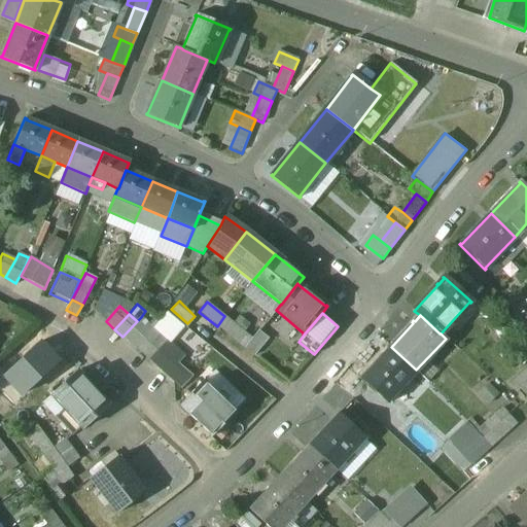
[(233,323),(224,316),(217,326),(225,332),(233,323)]
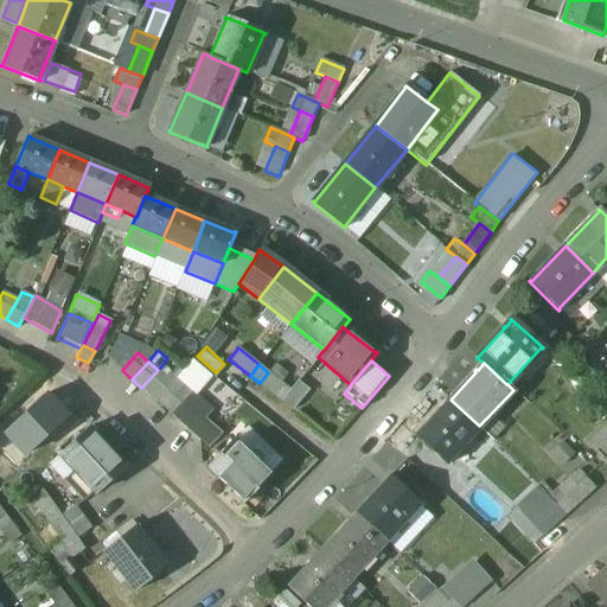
[(268,372),(260,383),(272,393),(281,382),(287,374),(275,364),(268,372)]
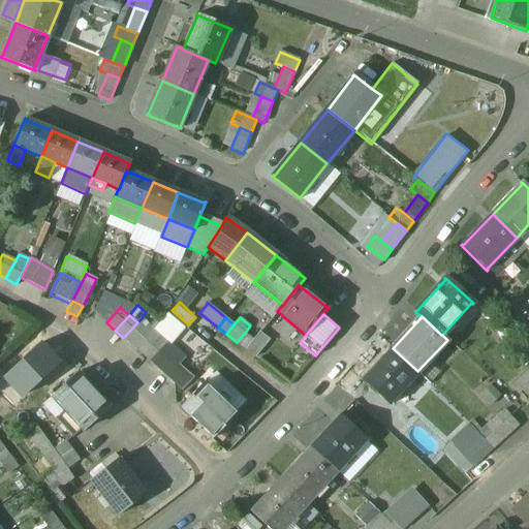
[(137,322),(123,338),(136,350),(153,329),(142,318),(137,322)]
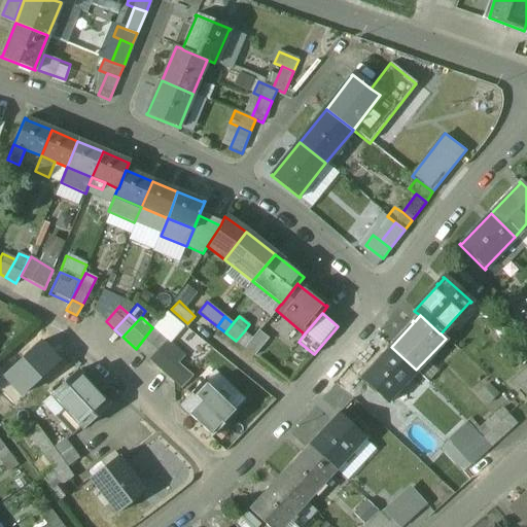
[(176,349),(152,327),(136,349),(149,360),(156,351),(167,360),(176,349)]
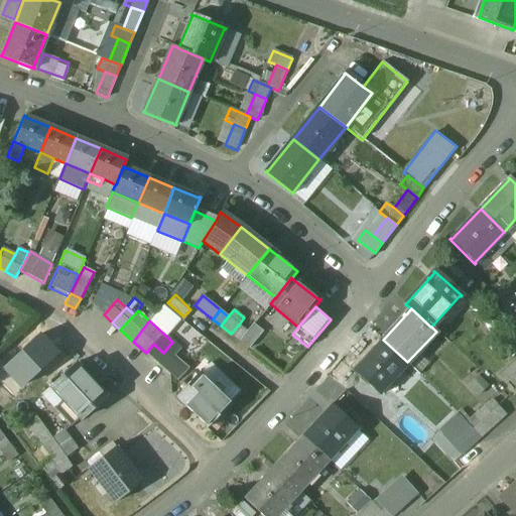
[(247,332),(239,325),(231,334),(240,341),(247,332)]
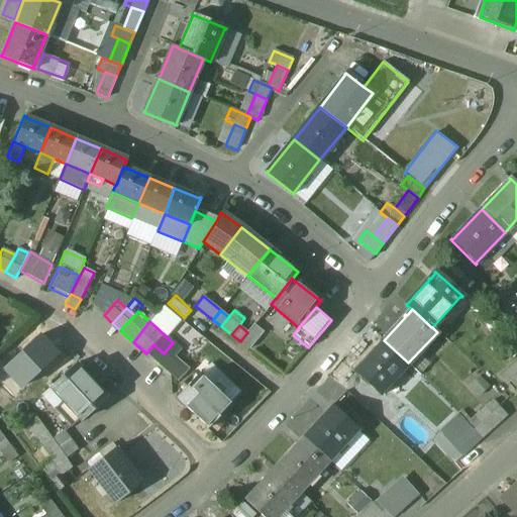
[(247,332),(240,341),(248,348),(262,332),(253,325),(247,332)]
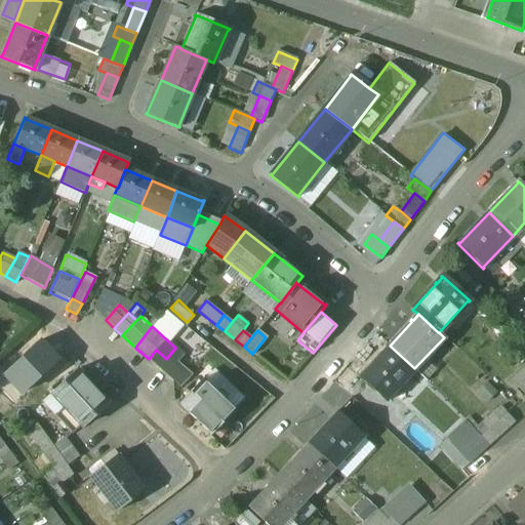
[(38,341),(3,373),(24,395),(58,364),(38,341)]
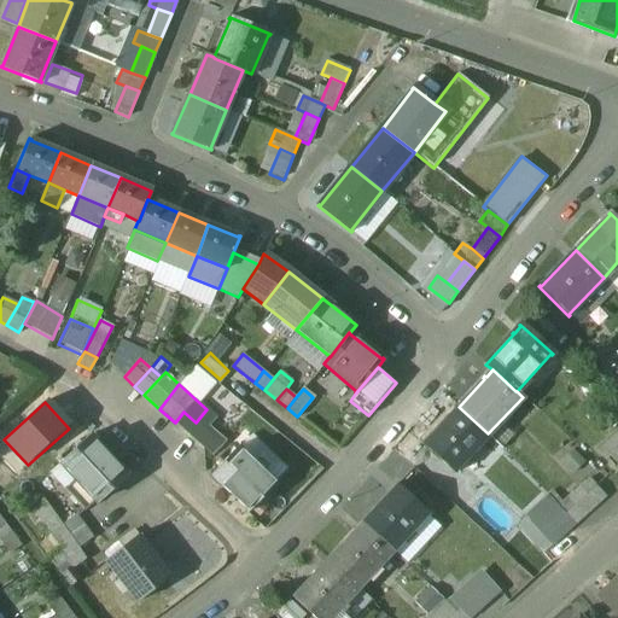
[(452,414),(450,413),(448,415),(450,417),(425,443),(424,442),(423,443),(455,472),(456,471),(455,470),(488,433),(459,407),(452,414)]
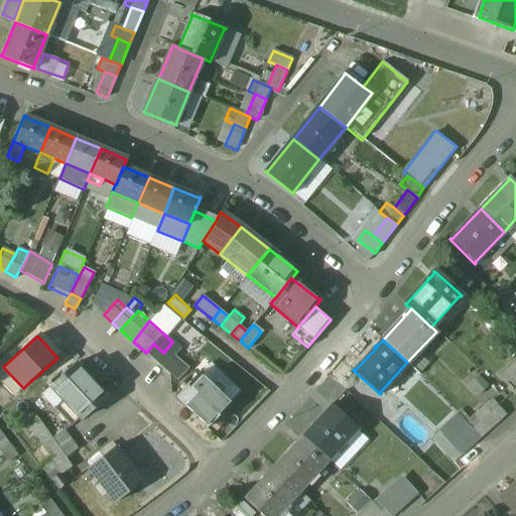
[(163,353),(153,344),(146,353),(162,368),(170,360),(163,353)]
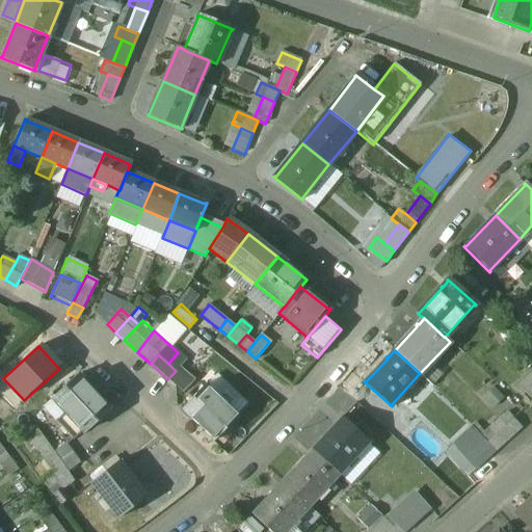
[(79,374),(50,400),(52,402),(53,400),(64,413),(81,430),(79,431),(80,432),(81,433),(109,407),(108,405),(106,407),(85,384),(86,383),(79,374)]
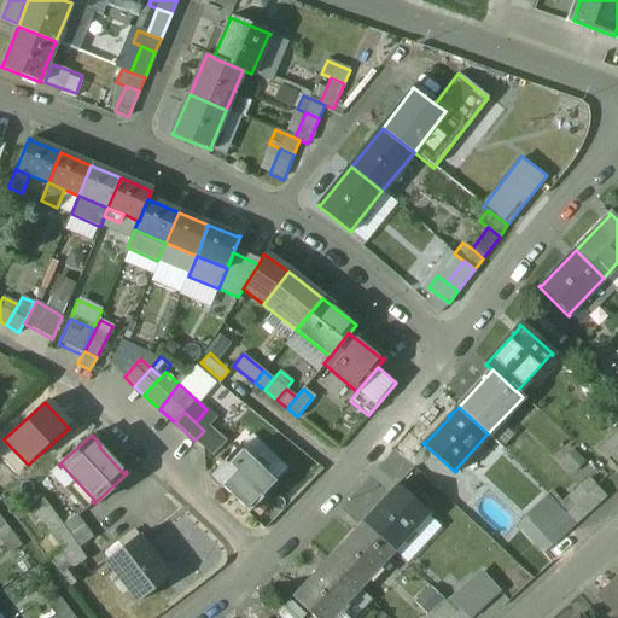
[(617,467),(617,452),(608,442),(599,452),(616,470),(617,467)]
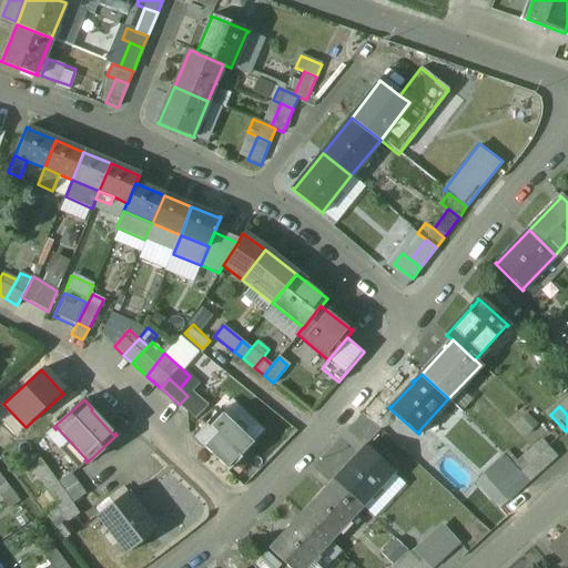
[(219,408),(191,439),(200,447),(202,446),(226,469),(224,472),(225,473),(254,442),(253,440),(251,442),(219,412),(221,411),(219,408)]
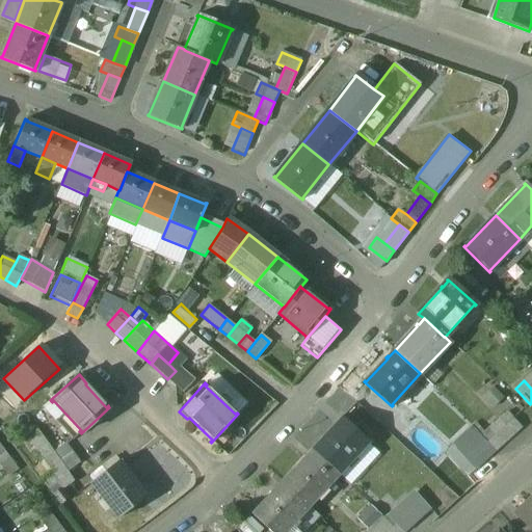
[(81,430),(64,413),(55,420),(73,440),(80,432),(79,431),(81,430)]
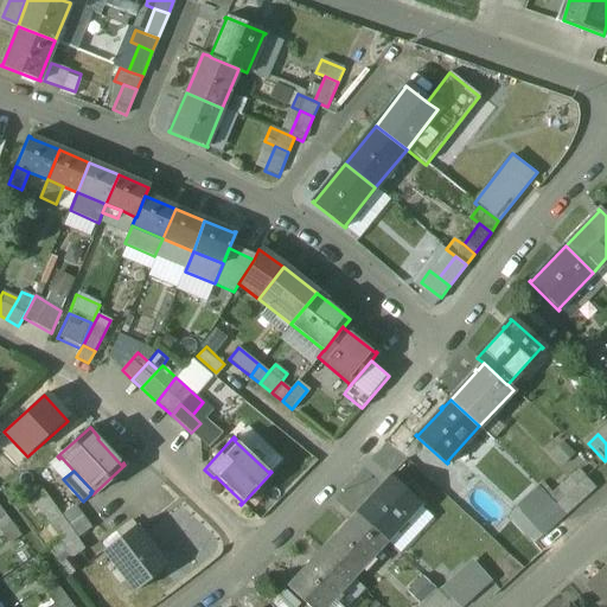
[(594,489),(577,471),(568,479),(585,498),(594,489)]
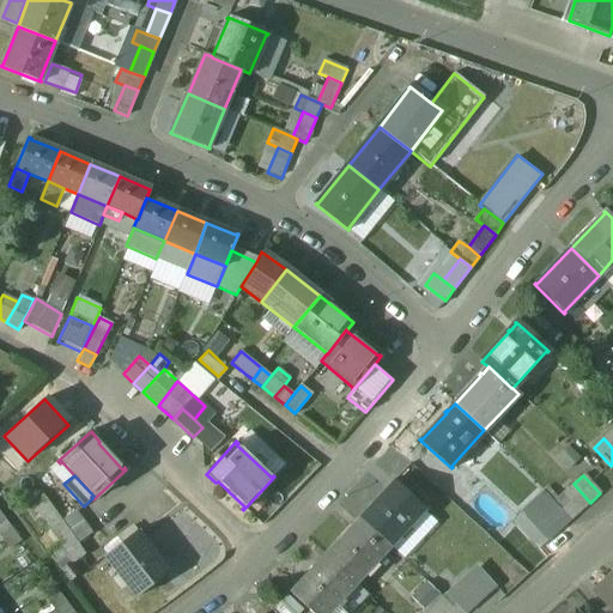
[(386,493),(360,521),(389,547),(424,510),(425,511),(425,510),(394,481),(393,483),(394,484),(387,491),(386,490),(383,492),(386,493)]
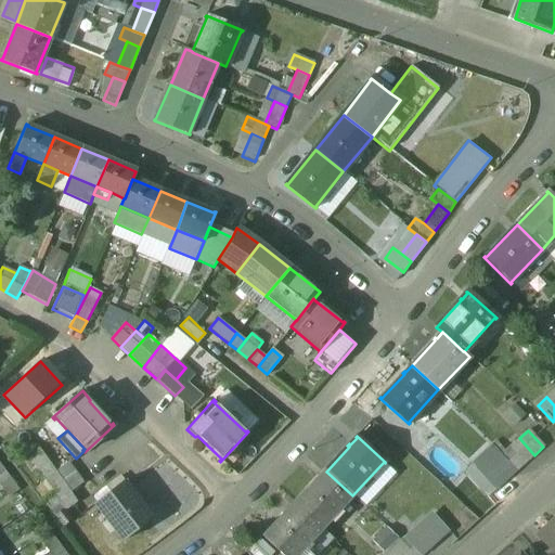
[(534,455),(519,438),(510,447),(516,454),(525,463),(534,455)]
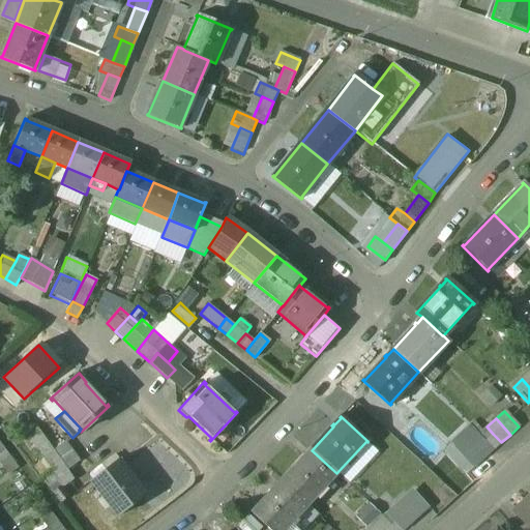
[(482,442),(468,427),(450,443),(454,447),(455,446),(466,458),(482,442)]
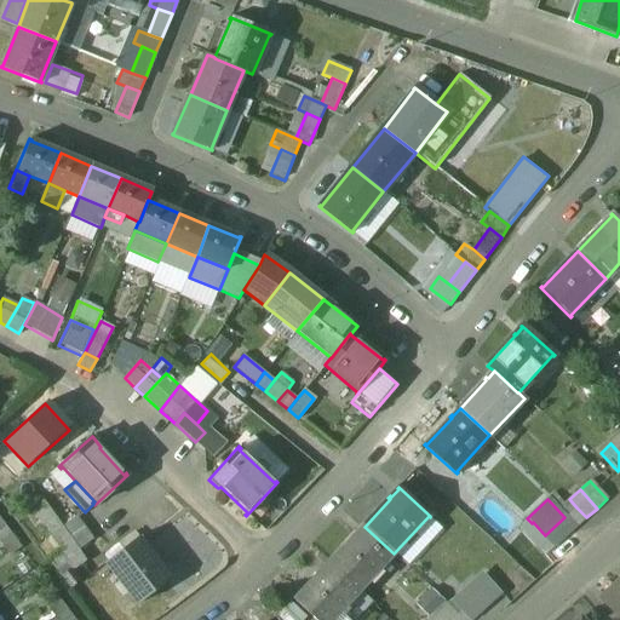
[(62,528),(44,501),(33,510),(59,546),(70,539),(62,528)]
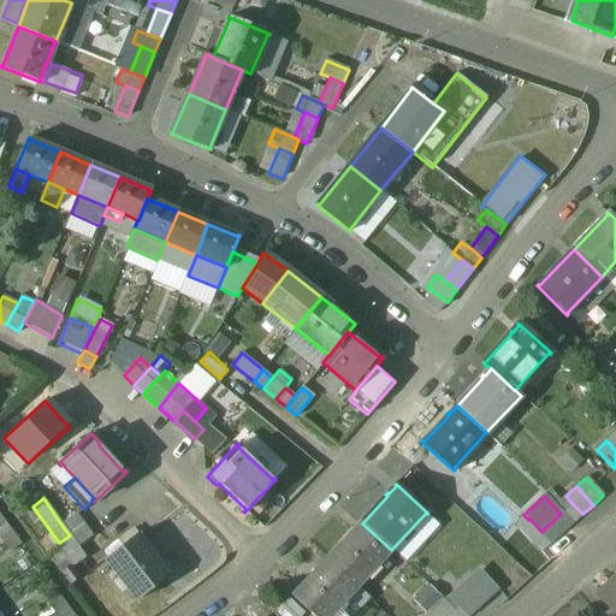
[(573,504),(561,514),(572,525),(582,514),(573,504)]
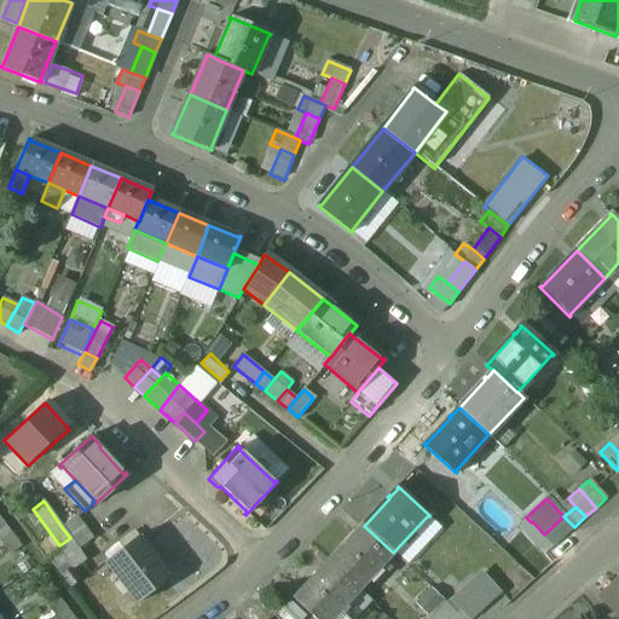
[(563,516),(544,534),(554,545),(574,527),(563,516)]
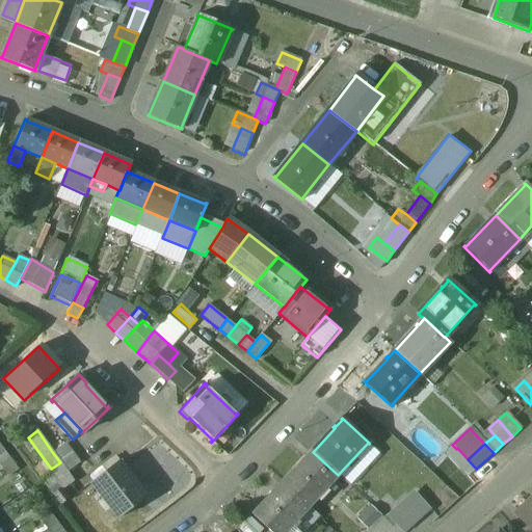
[(65,445),(53,453),(60,462),(72,454),(65,445)]
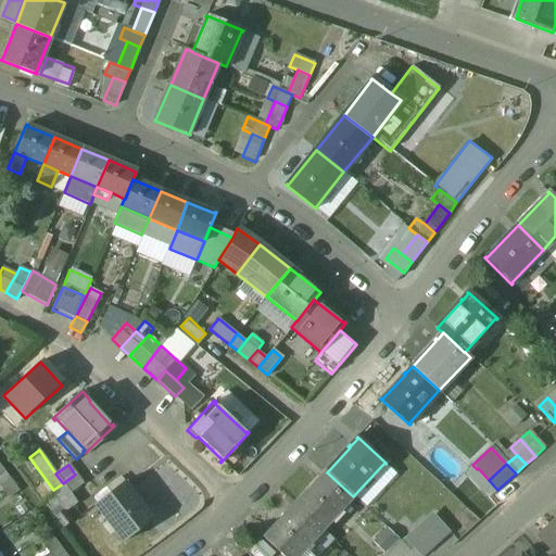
[(489,480),(478,468),(477,469),(468,477),(488,498),(497,490),(489,480)]
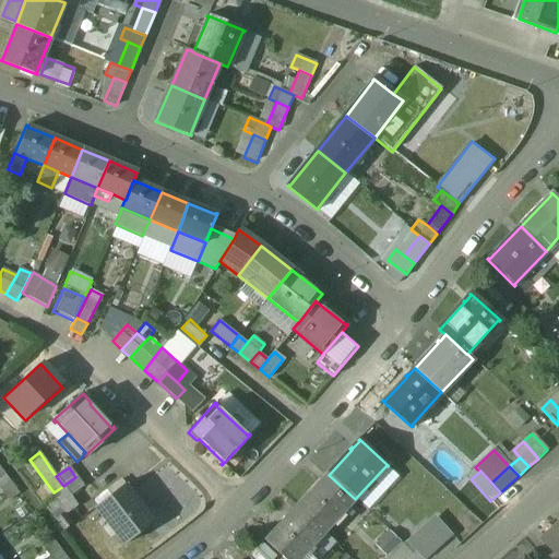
[(19,492),(4,473),(0,475),(0,489),(8,501),(19,492)]
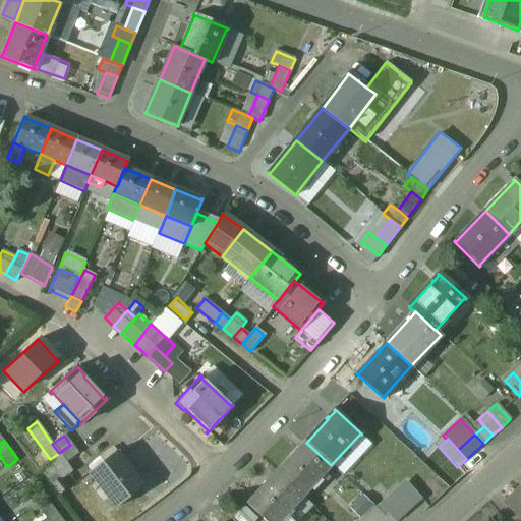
[(306,443),(300,448),(299,447),(297,449),(299,450),(277,473),(301,497),(331,465),(306,443)]
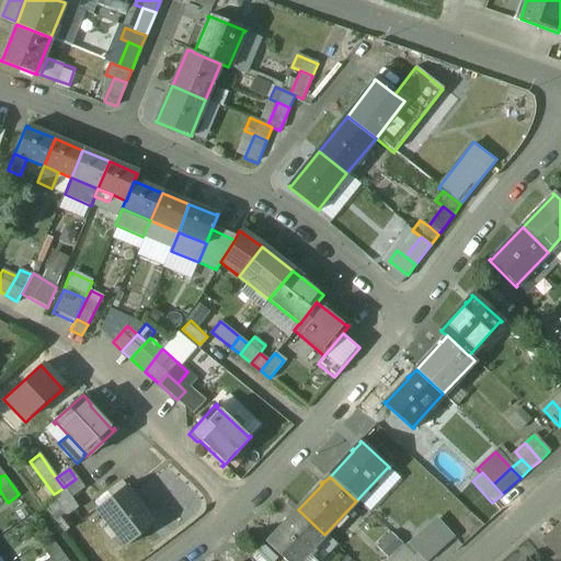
[(64,488),(54,494),(60,505),(70,497),(83,489),(76,479),(64,488)]
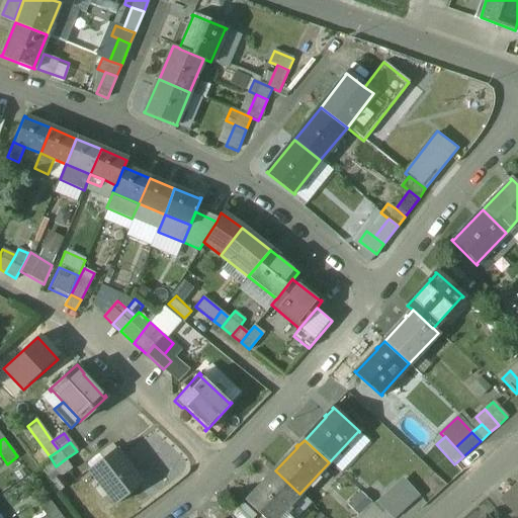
[(116,448),(86,471),(87,472),(89,471),(112,503),(111,504),(113,507),(144,483),(142,481),(140,482),(121,457),(122,456),(116,448)]
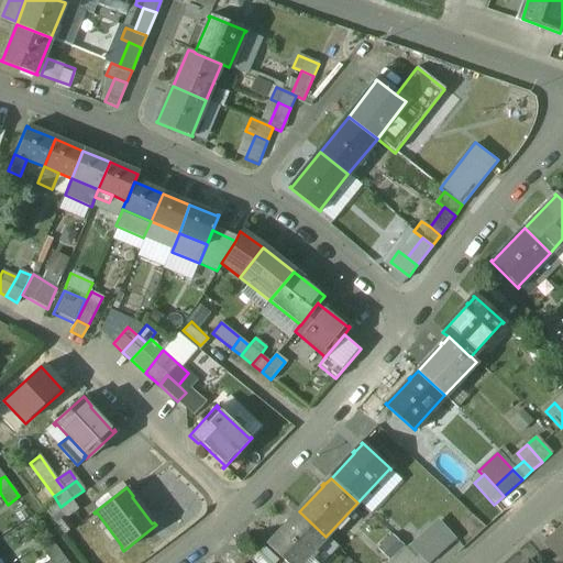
[(77,509),(70,499),(61,507),(67,516),(77,509)]
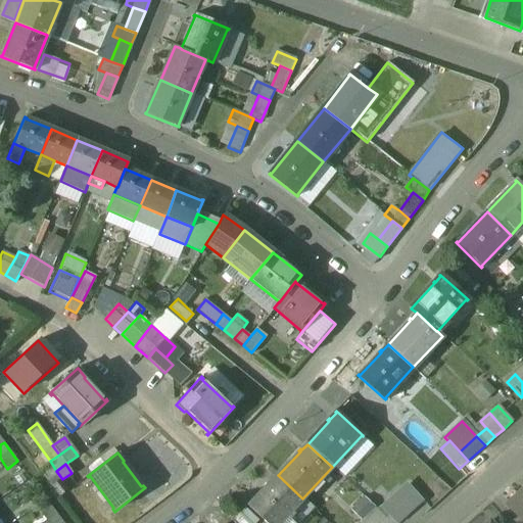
[(302,498),(278,475),(273,481),(272,480),(270,482),(271,483),(249,507),(248,506),(247,507),(265,522),(280,522),(282,521),(302,498)]
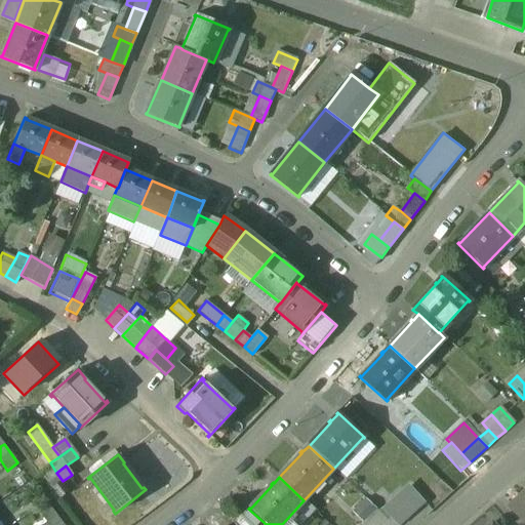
[(425,502),(410,487),(402,494),(408,501),(415,511),(425,502)]
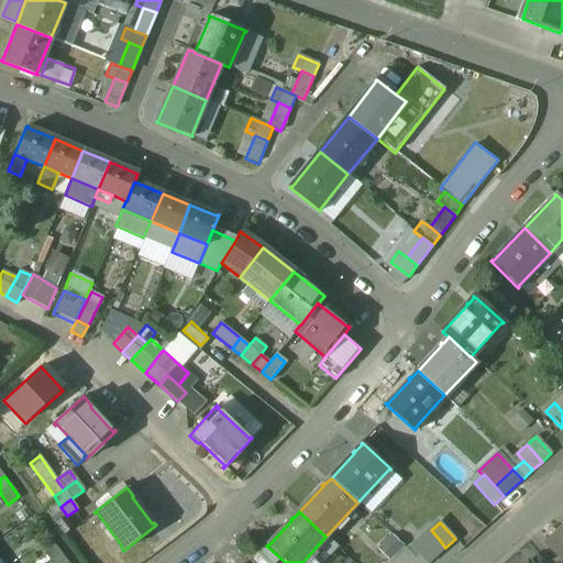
[(40,523),(29,531),(34,540),(45,532),(40,523)]
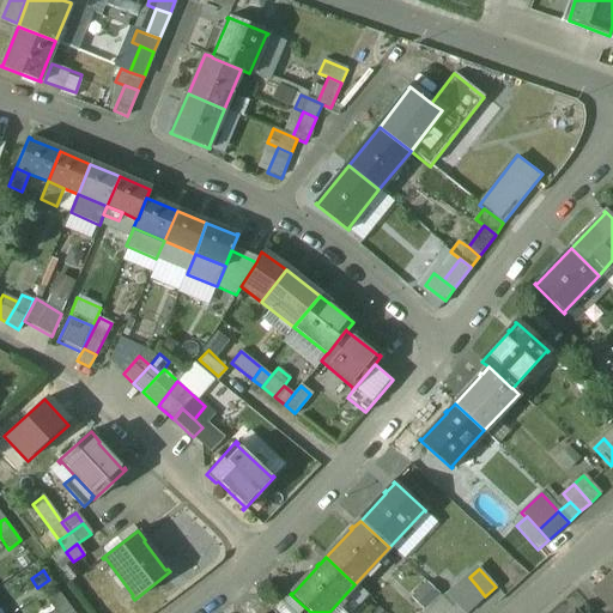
[(466,575),(444,594),(454,606),(477,586),(469,577),(466,575)]
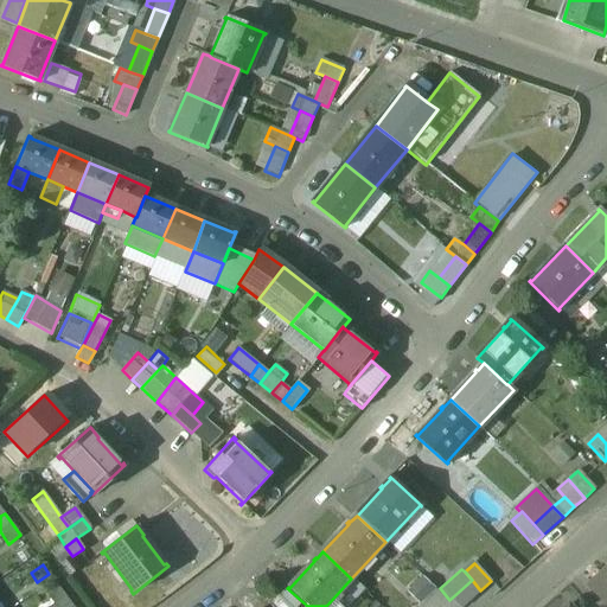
[(606,606),(606,572),(589,588),(606,606)]
